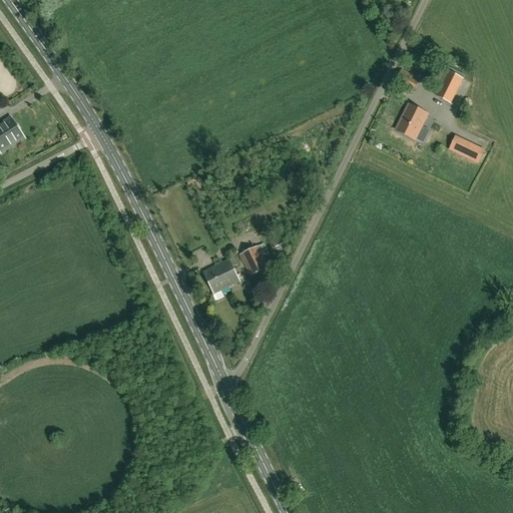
[(451,104),(463,79),(448,71),(435,96),(451,104)]
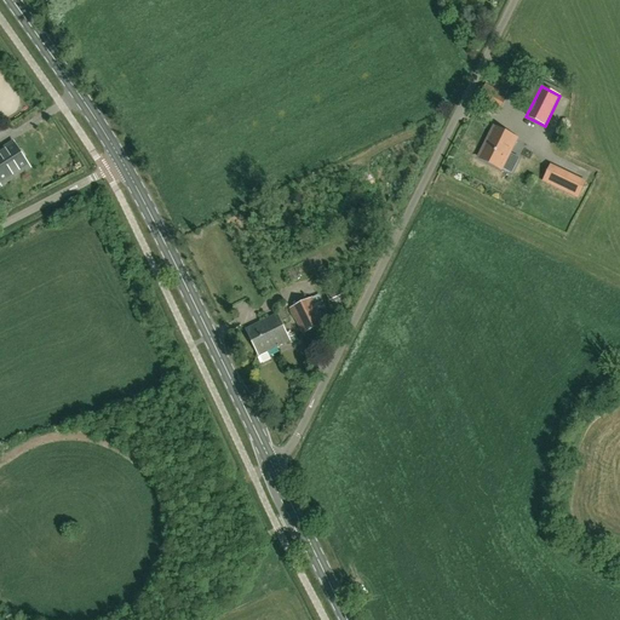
[(501,170),(517,139),(494,127),(478,158),(501,170)]
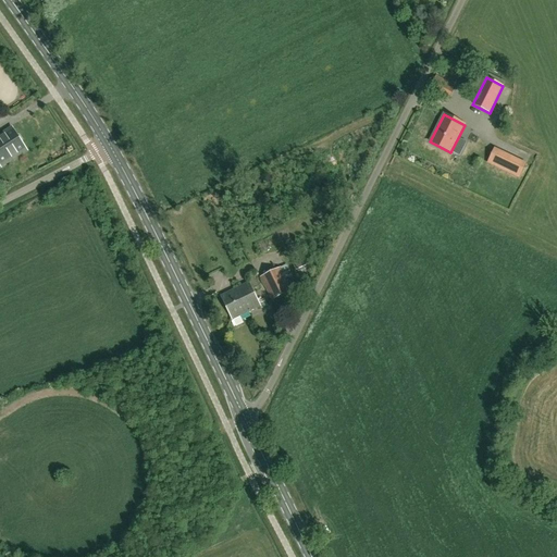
[(0,163),(1,166),(27,150),(12,127),(0,135),(0,163)]
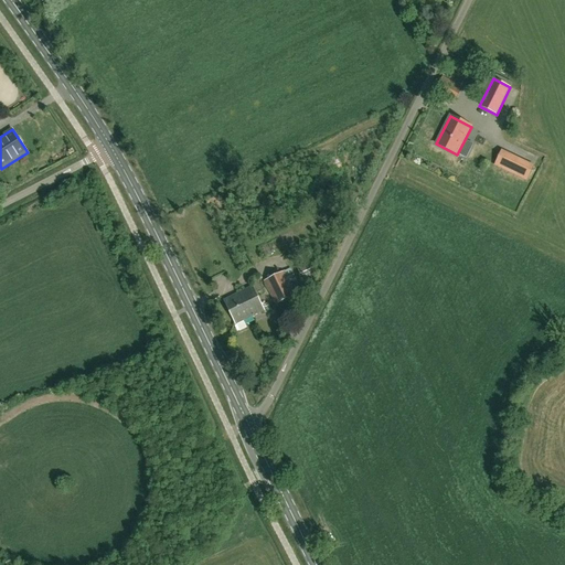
[(502,149),(494,164),(528,181),(534,166),(502,149)]
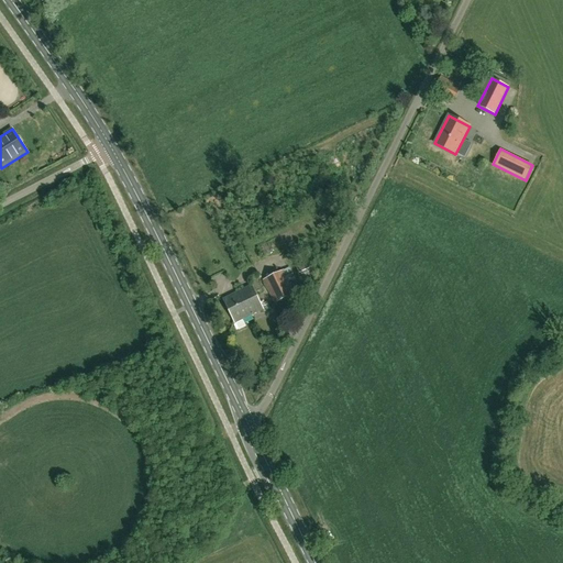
[(274,304),(296,294),(284,269),(263,280),(274,304)]
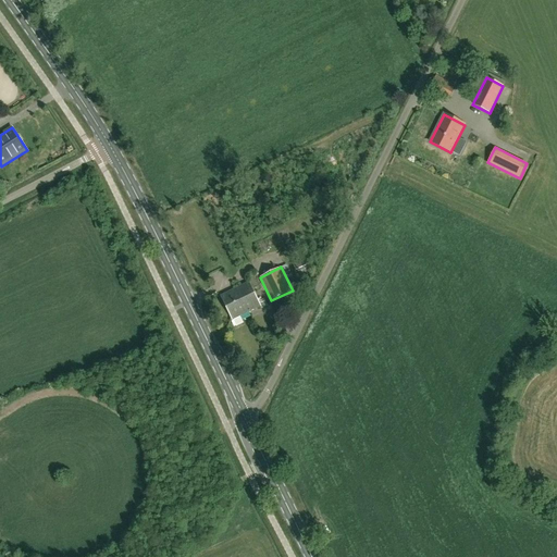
[(233,320),(260,307),(249,283),(221,296),(233,320)]
